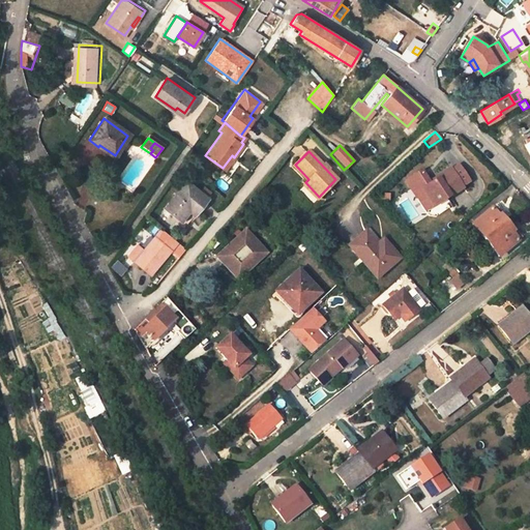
[(424,194),(434,207),(471,181),(470,179),(476,175),(465,158),(459,164),(458,163),(436,177),(437,179),(430,184),(420,172),(405,183),(416,200),(424,194)]
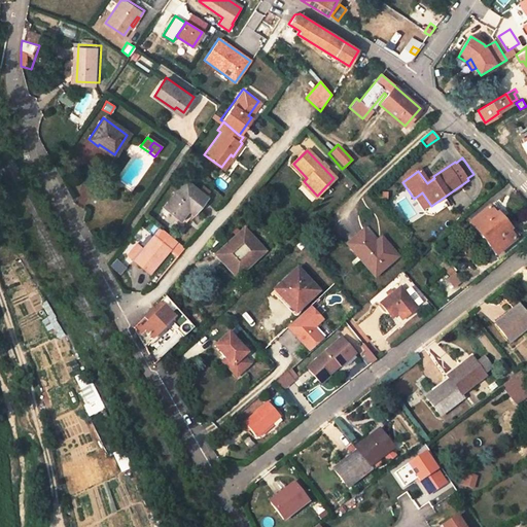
[(186,180),(164,208),(185,224),(207,198),(186,180)]
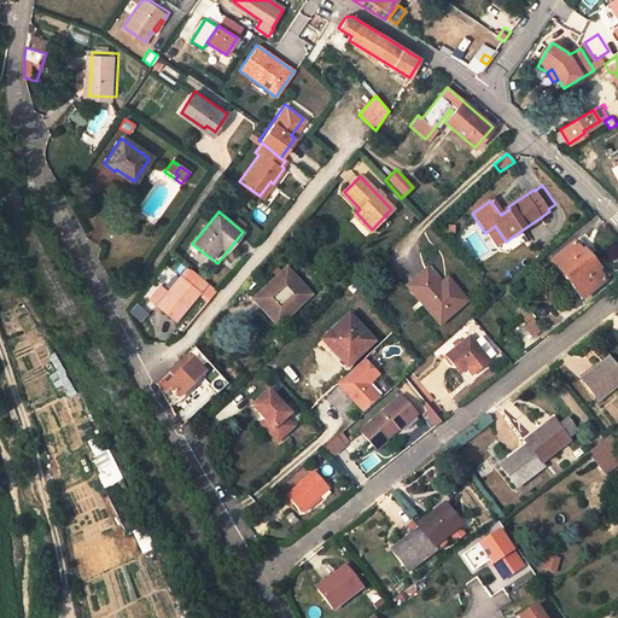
[(368,232),(372,229),(356,213),(354,216),(368,232)]
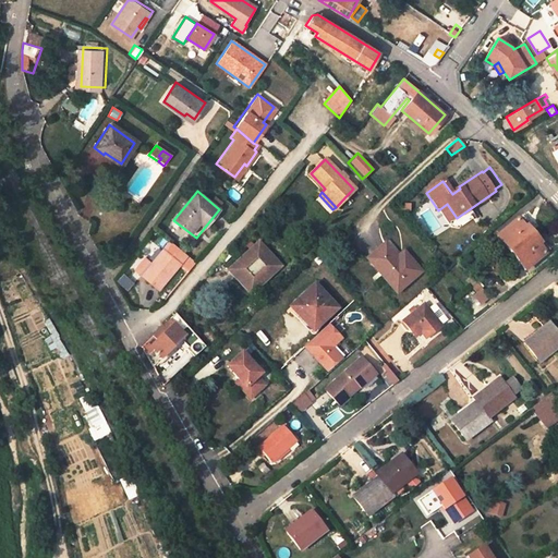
[(438,210),(448,225),(457,218),(447,204),(438,210)]
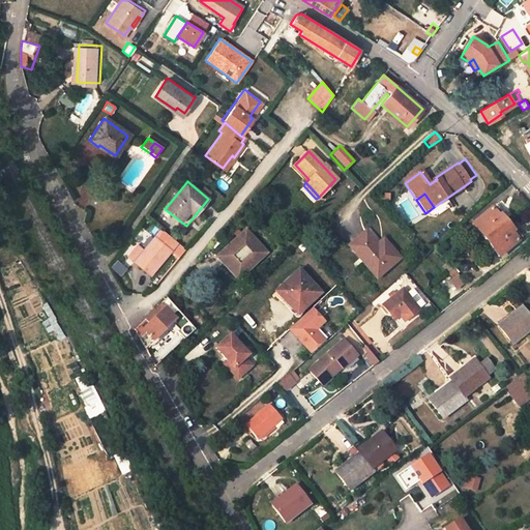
[(399,202),(408,221),(416,216),(408,198),(399,202)]
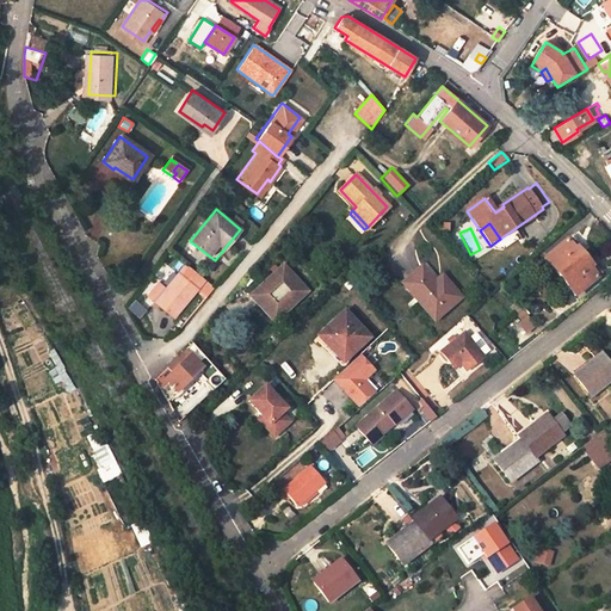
[(590,269),(592,266),(576,248),(574,250),(566,240),(543,258),(574,296),(597,278),(590,269)]
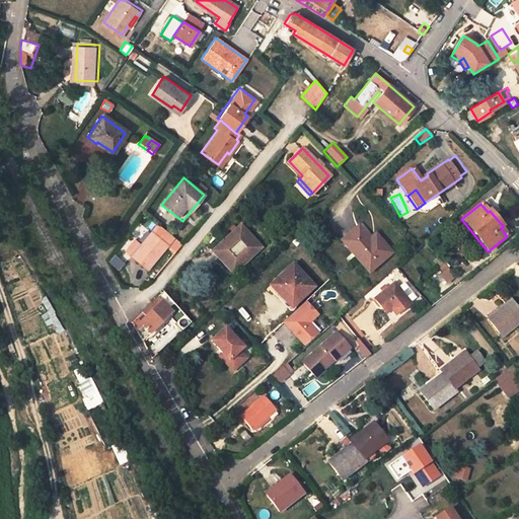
[(126,248),(132,254),(147,268),(168,244),(174,236),(159,223),(152,230),(141,243),(135,237),(126,248)]
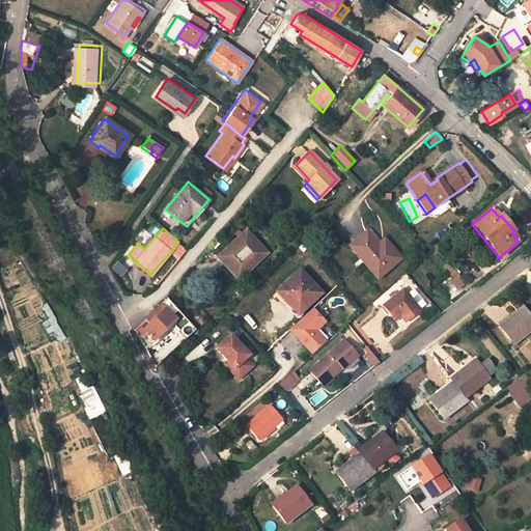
[(245,231),(218,258),(240,281),(268,254),(245,231)]
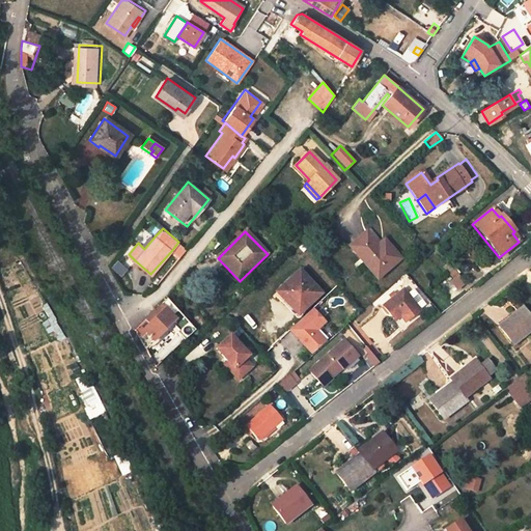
[(384,244),(378,249),(363,233),(346,249),(375,280),(398,259),(384,244)]
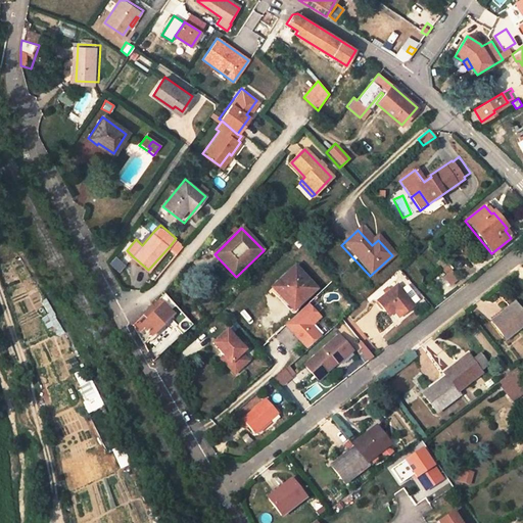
[(117,272),(125,265),(114,254),(107,263),(117,272)]
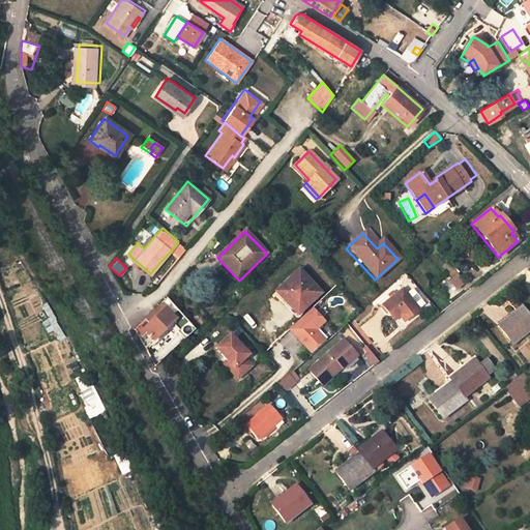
[(300,267),(277,288),(288,298),(290,296),(301,308),(321,290),(300,267)]
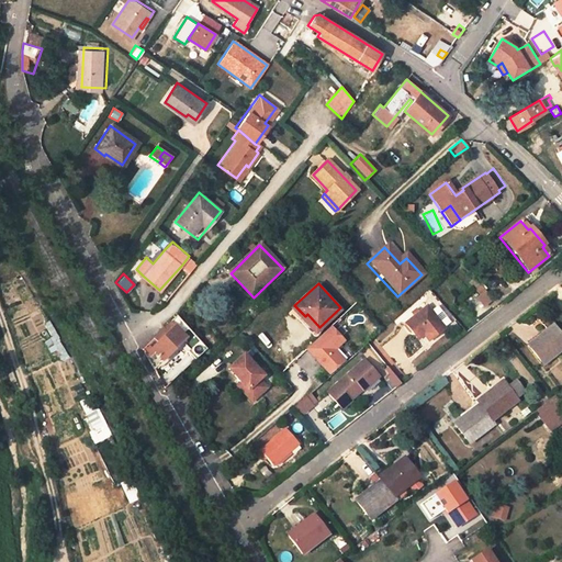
[(482,307),(491,301),(481,285),(471,292),(482,307)]
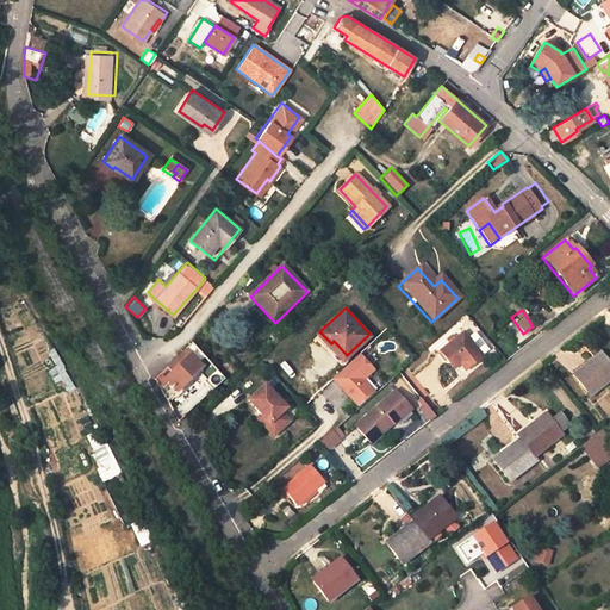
[(464,331),(484,354),(492,346),(473,323),(464,331)]
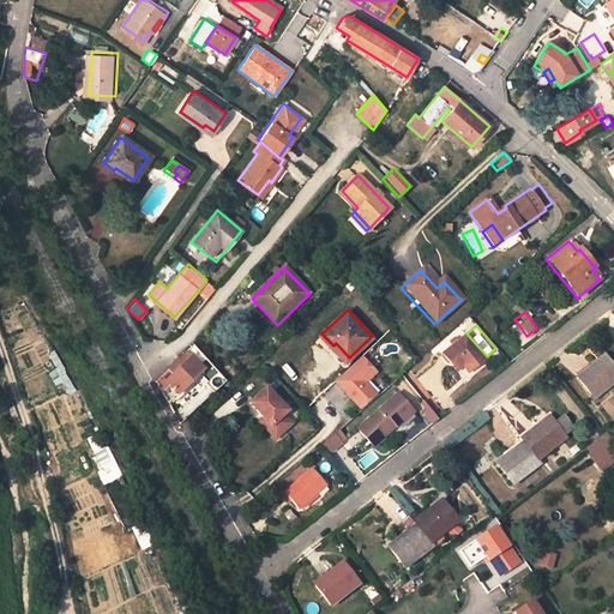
[(470,372),(486,359),(468,336),(445,355),(457,371),(464,366),(470,372)]
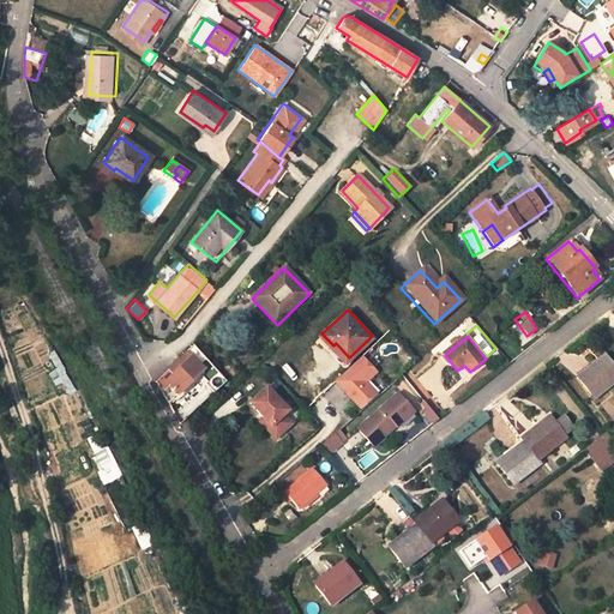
[(48,369),(62,397),(76,390),(54,349),(47,354),(53,366),(48,369)]
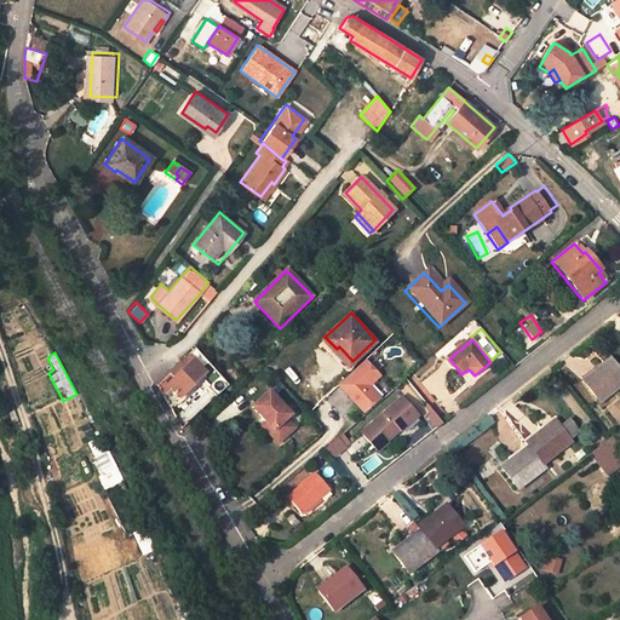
[(188,355),(170,373),(174,377),(168,383),(171,388),(162,397),(170,408),(205,372),(188,355)]
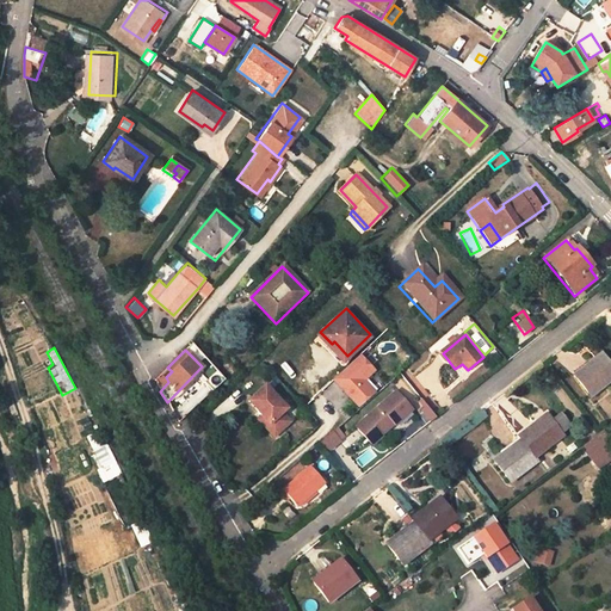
[(586,397),(610,381),(610,366),(600,351),(569,371),(586,397)]
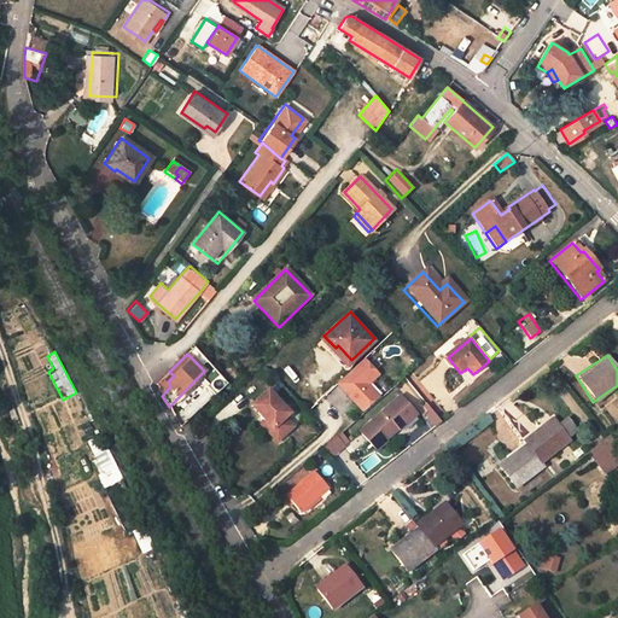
[(362,356),(333,384),(361,413),(386,389),(375,378),(379,374),(362,356)]
